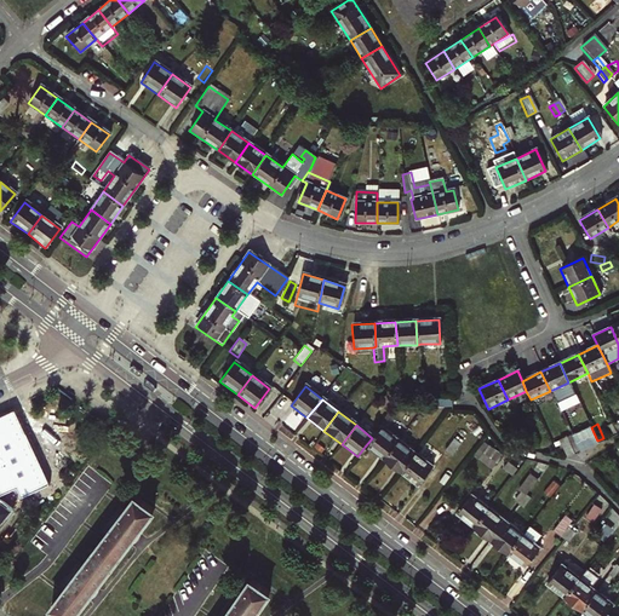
[(586,445),(594,442),(588,426),(578,430),(586,445)]
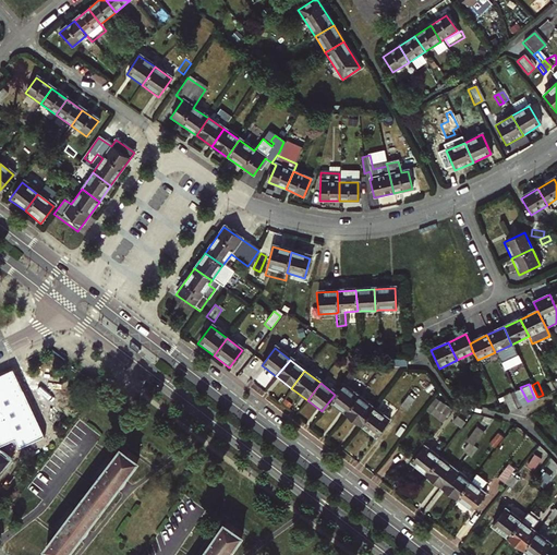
[(344,414),(358,397),(342,385),(335,395),(328,402),(344,414)]
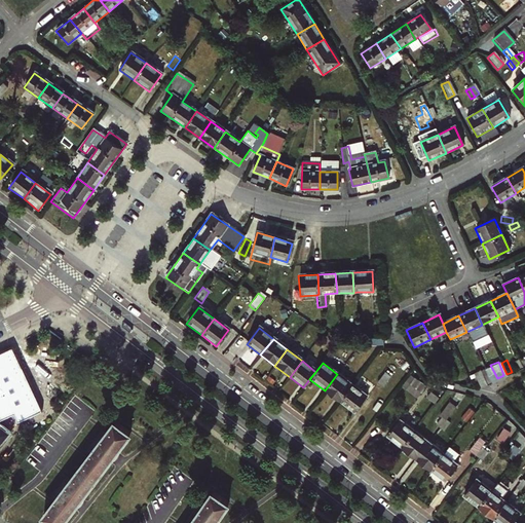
[(480,389),(491,384),(486,376),(484,371),(474,375),(480,389)]
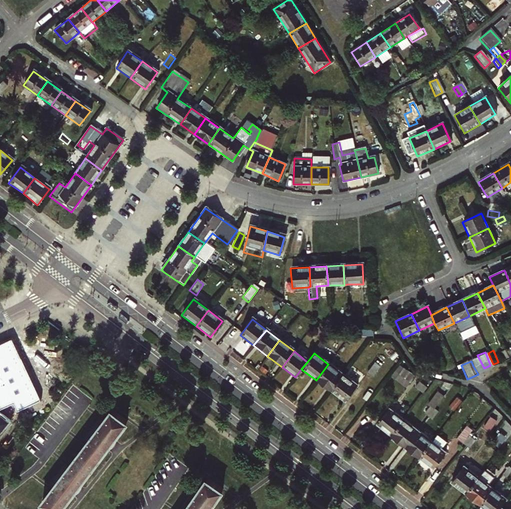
[(316,380),(330,391),(342,375),(328,364),(316,380)]
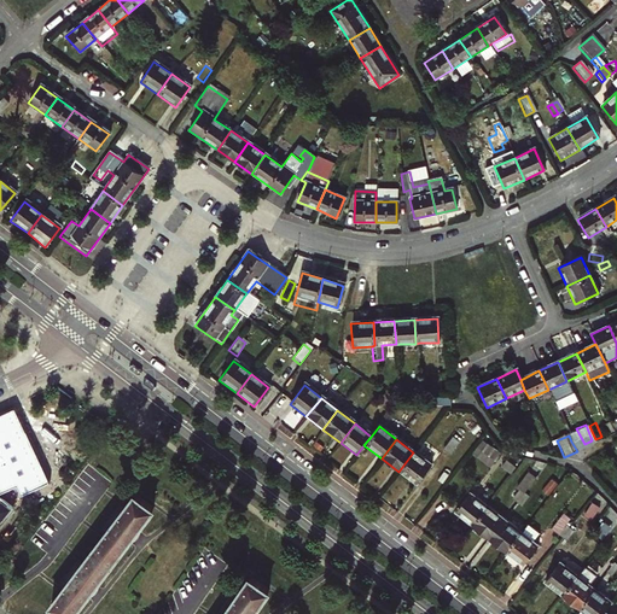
[(442,451),(448,455),(457,444),(452,439),(442,451)]
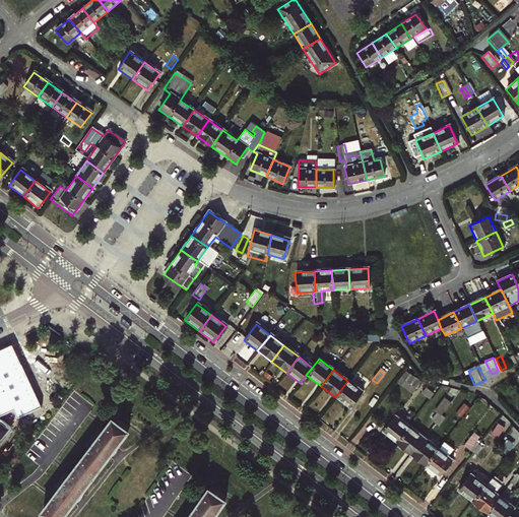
[(398,383),(412,394),(422,382),(407,371),(398,383)]
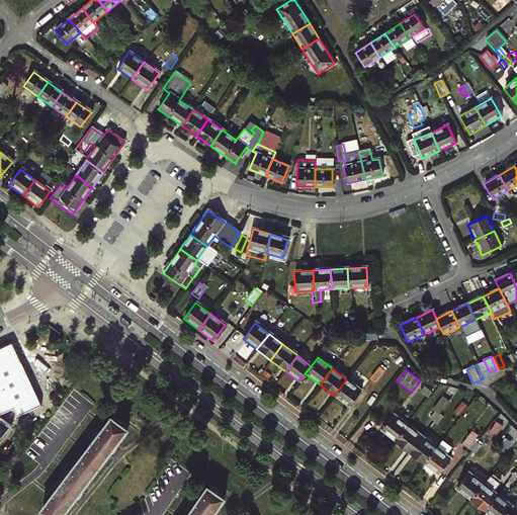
[(334,396),(348,407),(360,391),(346,379),(334,396)]
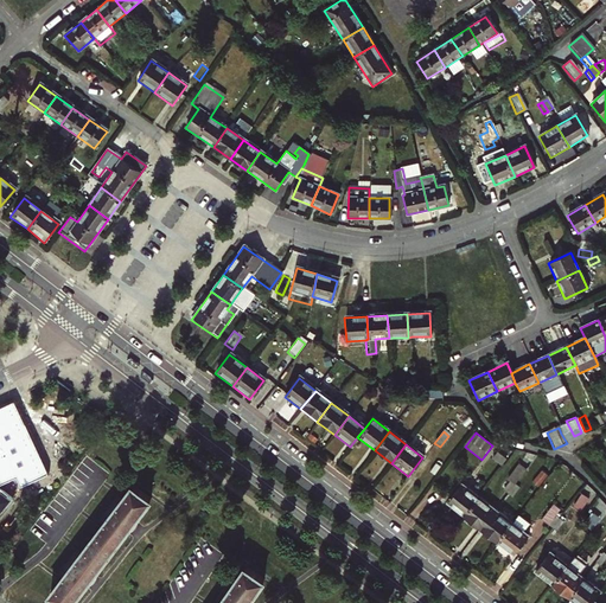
[(506,495),(514,487),(524,473),(517,466),(505,481),(509,485),(503,492),(506,495)]
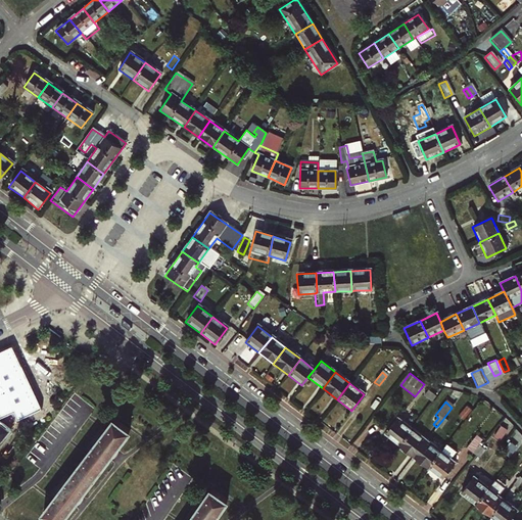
[(458,418),(462,422),(469,412),(465,409),(458,418)]
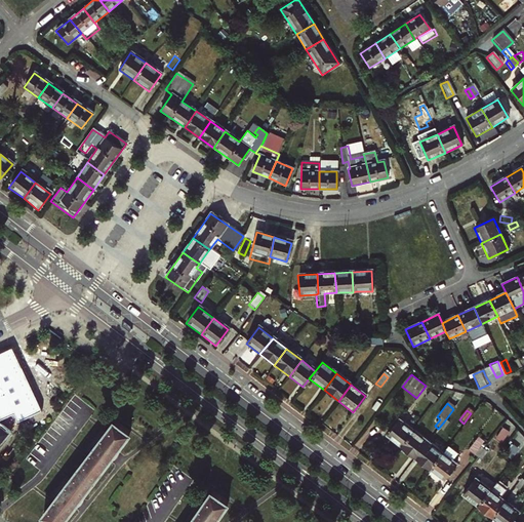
[(432,423),(435,426),(440,419),(437,416),(432,423)]
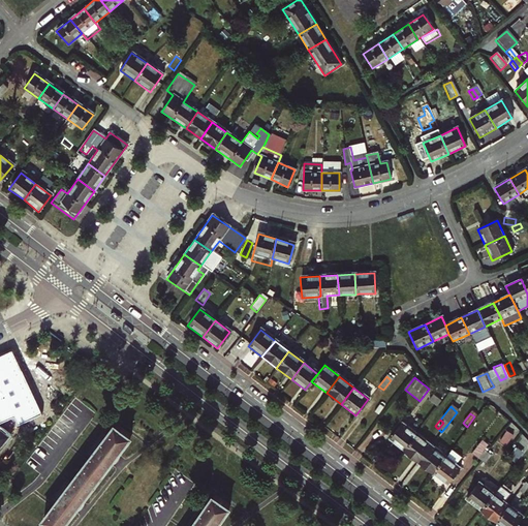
[(389,440),(403,452),(415,435),(401,424),(389,440)]
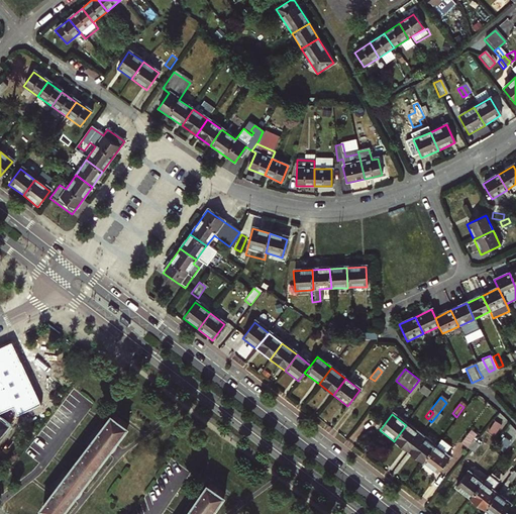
[(431,422),(435,424),(440,417),(437,415),(431,422)]
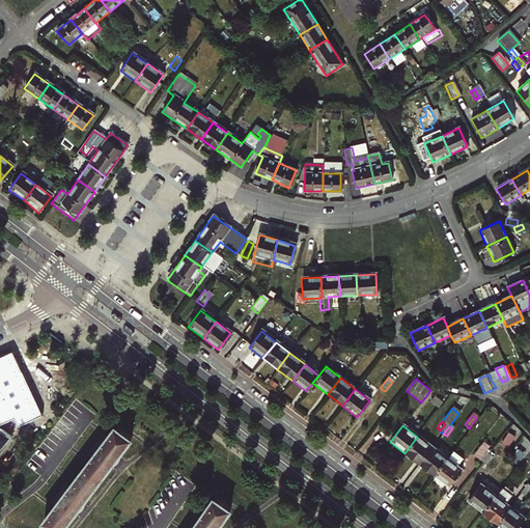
[(131,439),(115,427),(44,522),(51,527),(63,527),(74,515),(81,505),(109,468),(116,459),(131,439)]
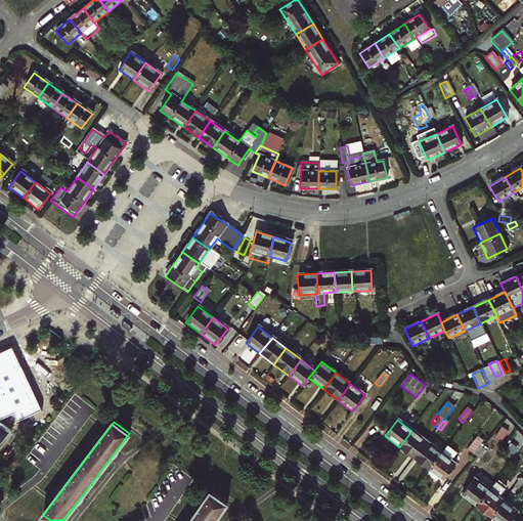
[(503,427),(496,438),(504,442),(509,431),(503,427)]
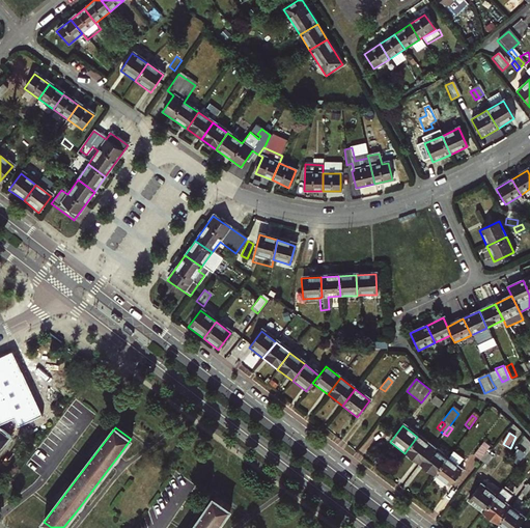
[(405,453),(419,465),(431,448),(417,437),(405,453)]
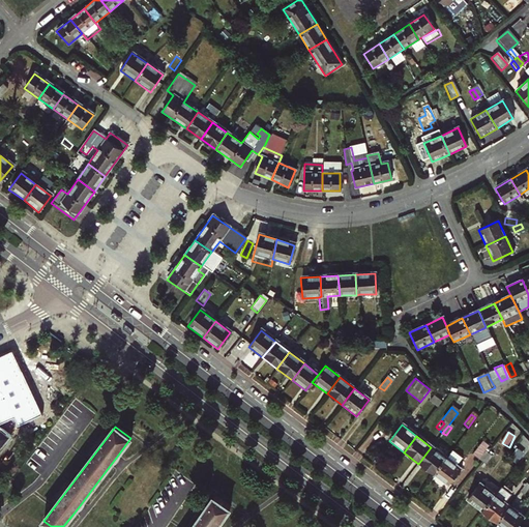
[(477,460),(482,452),(487,446),(480,441),(471,455),(477,460)]
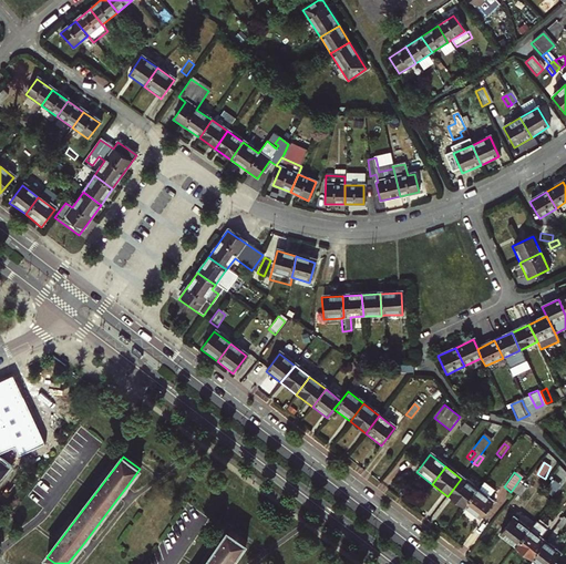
[(448,496),(463,508),(476,491),(461,479),(448,496)]
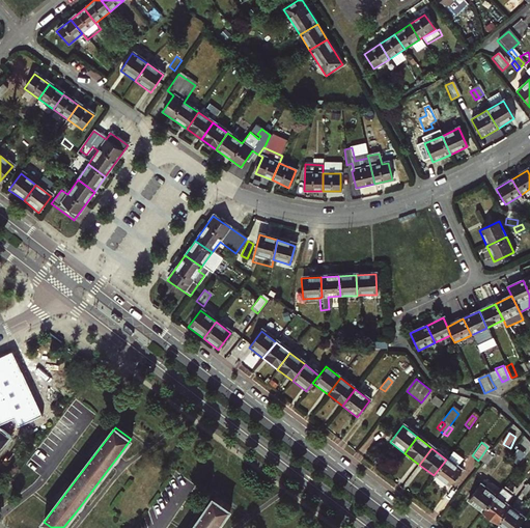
[(448,487),(461,471),(457,468),(463,461),(452,452),(446,460),(434,475),(448,487)]
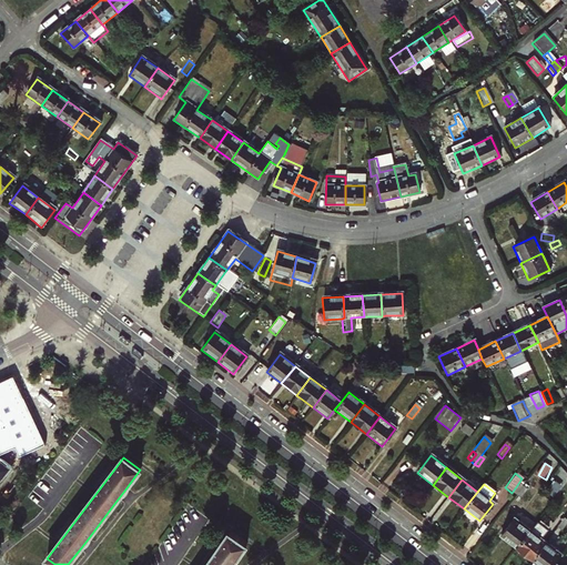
[(512,493),(516,496),(522,488),(517,485),(512,493)]
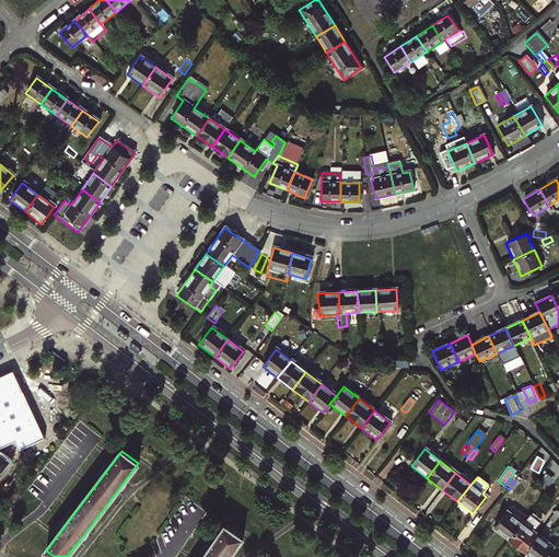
[(554,484),(547,478),(538,490),(545,495),(554,484)]
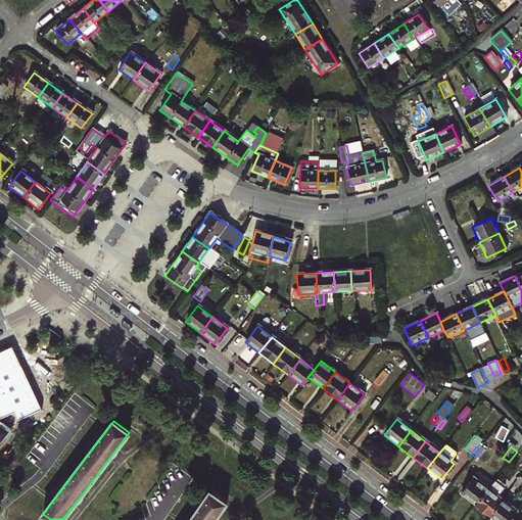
[(475,457),(478,459),(483,452),(480,450),(475,457)]
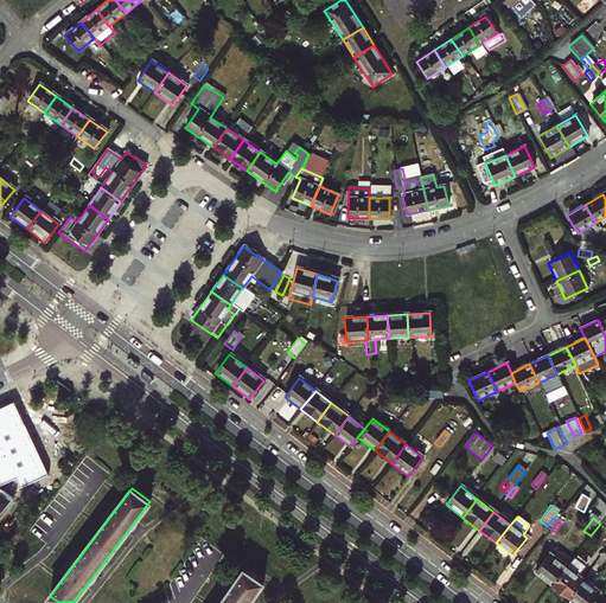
[(591,560),(595,563),(601,556),(597,552),(591,560)]
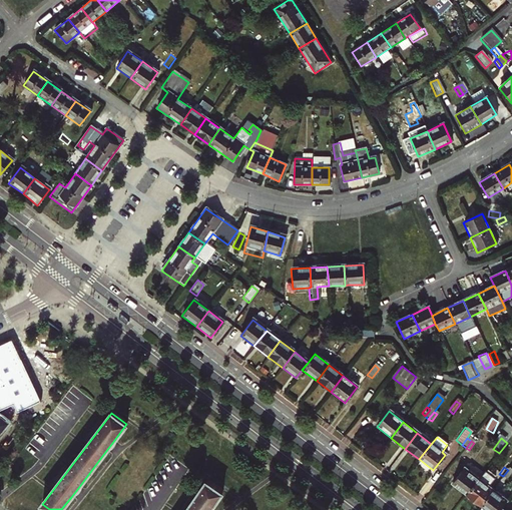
[(465,495),(478,480),(463,469),(451,485),(465,495)]
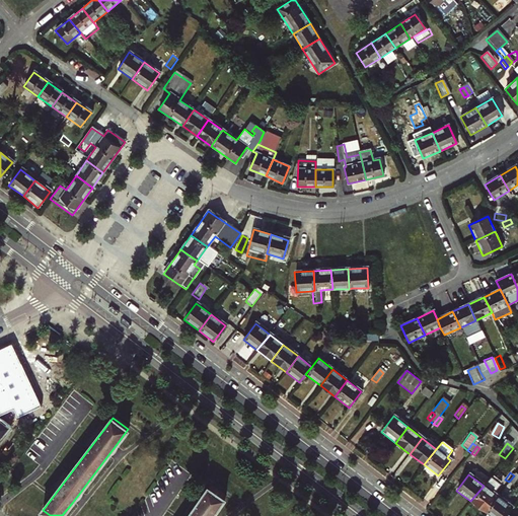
[(509,482),(512,485),(517,477),(514,475),(509,482)]
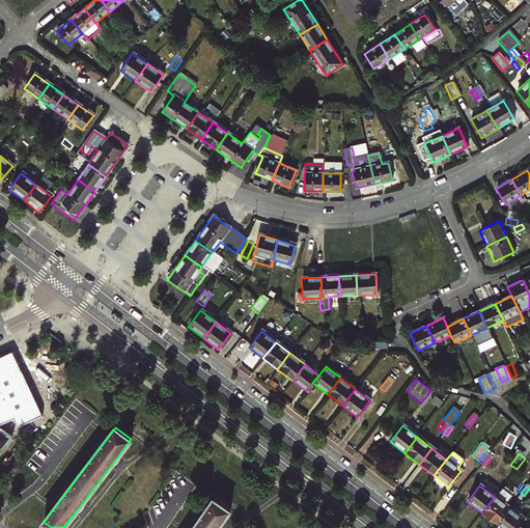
[(481,512),(497,524),(509,508),(503,503),(509,495),(501,489),(495,497),(481,512)]
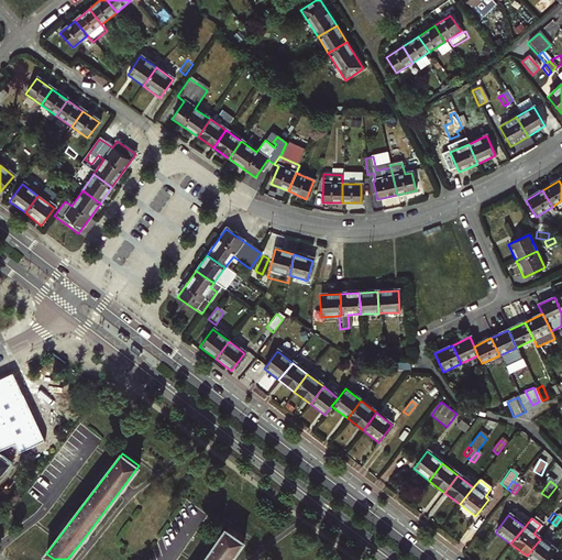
[(244,540),(227,529),(205,559),(231,559),(244,540)]
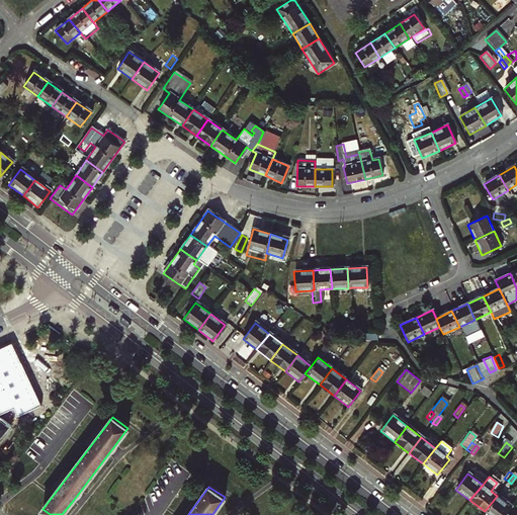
[(505,514),(511,507),(497,496),(485,511),(489,514),(505,514)]
